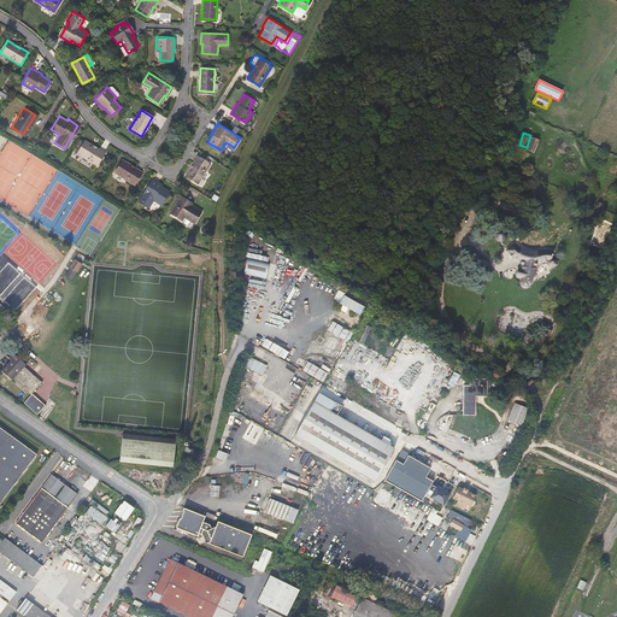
[(527,150),(533,153),(539,141),(532,137),(527,150)]
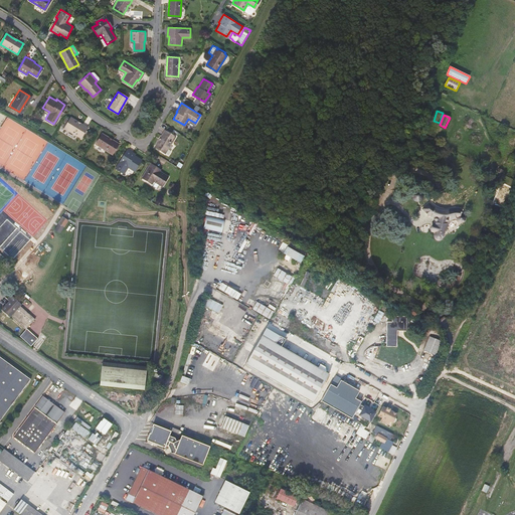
[(87,126),(70,116),(64,127),(80,136),(87,126)]
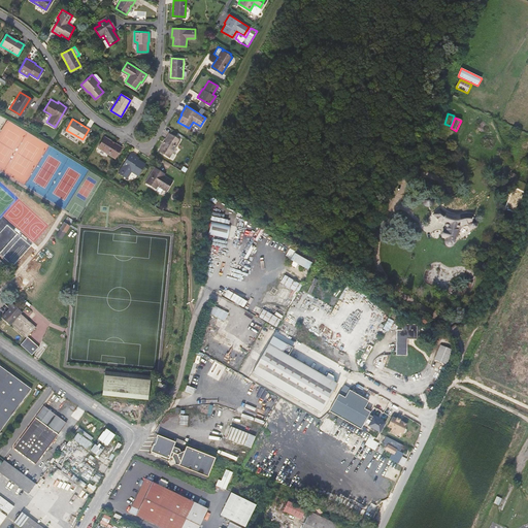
[(179,140),(169,134),(159,152),(169,158),(172,153),(179,140)]
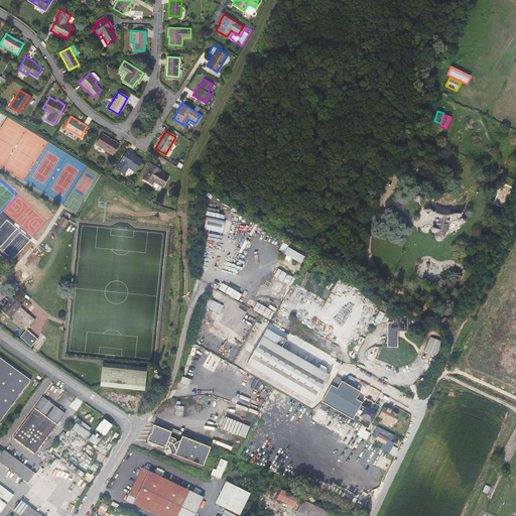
[(120,143),(103,134),(97,143),(113,153),(120,143)]
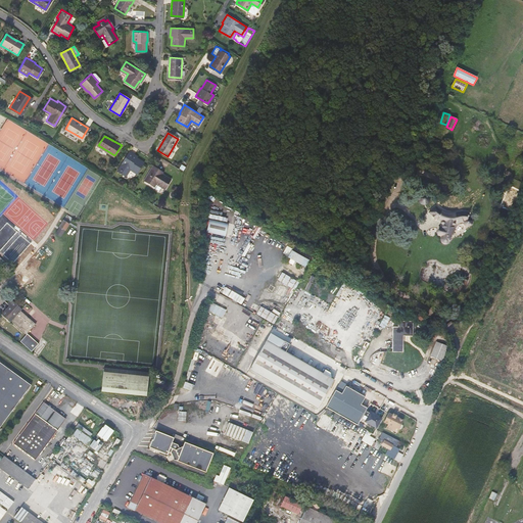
[(138,156),(130,151),(119,171),(126,176),(131,169),(138,173),(144,161),(138,157),(138,156)]
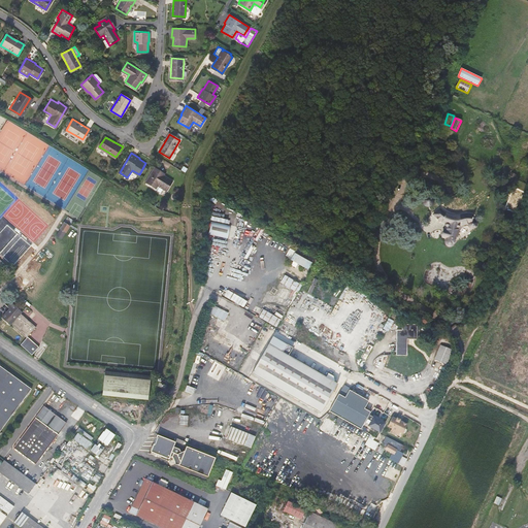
[(161,172),(155,168),(146,183),(155,189),(158,185),(163,188),(162,189),(163,189),(167,191),(169,188),(168,187),(169,186),(170,187),(173,182),(164,176),(160,174),(161,172)]
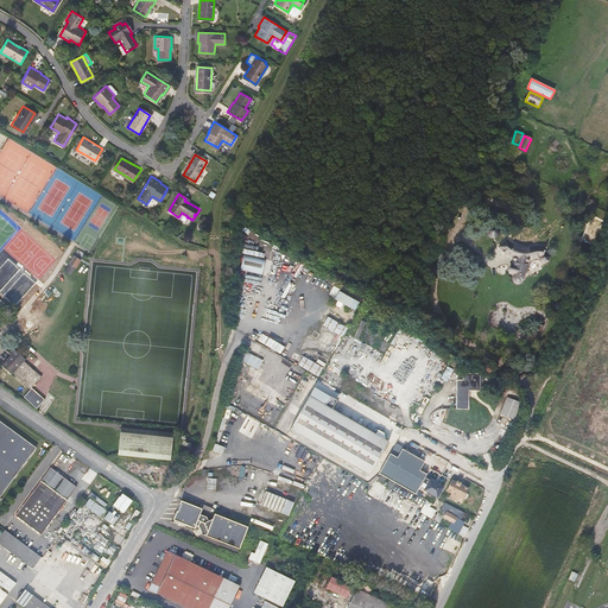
[(182,213),(178,217),(179,217),(178,219),(185,222),(188,217),(187,217),(188,216),(182,213)]
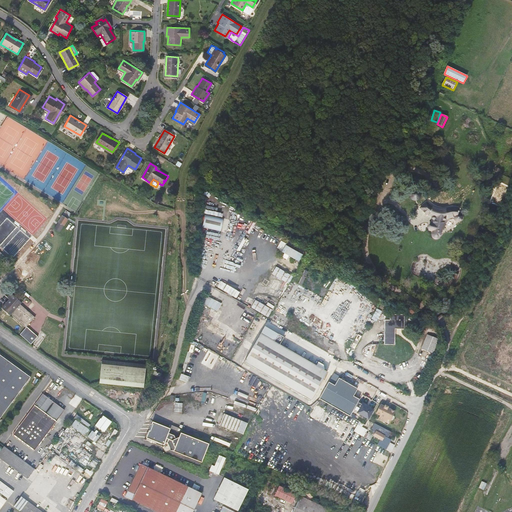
[(419,198),(419,197),(420,196),(420,195),(420,194),(420,193),(419,192),(418,191),(418,190),(416,190),(415,190),(414,190),(413,190),(412,190),(411,191),(410,192),(410,193),(410,194),(410,195),(410,197),(411,198),(411,199),(412,199),(413,200),(414,200),(416,200),(417,200),(418,199),(419,198)]
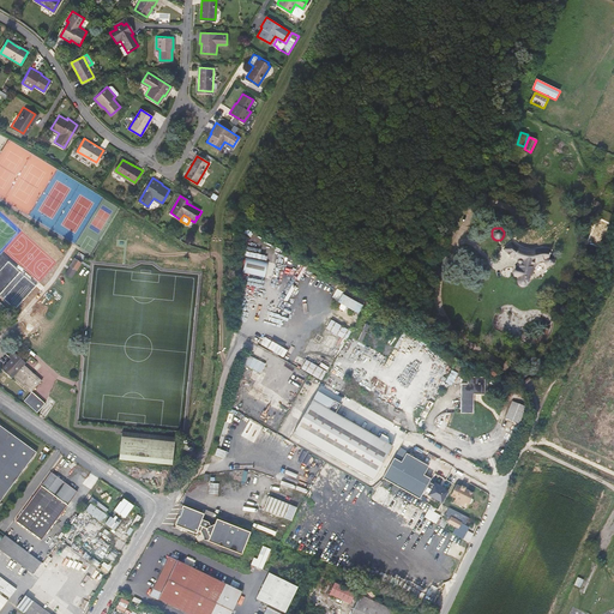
[(519,277),(518,281),(518,282),(519,283),(519,284),(521,286),(522,286),(523,286),(524,286),(525,286),(527,284),(527,283),(528,282),(530,269),(531,268),(533,265),(534,264),(536,262),(539,262),(540,260),(543,260),(545,260),(545,262),(545,263),(546,264),(547,265),(548,265),(549,265),(551,265),(552,265),(552,264),(553,263),(553,262),(553,260),(553,259),(553,258),(552,258),(552,257),(551,257),(549,257),(548,257),(549,251),(548,250),(546,250),(541,250),(539,250),(536,251),(535,251),(533,252),(529,252),(527,252),(522,251),(518,250),(516,248),(511,244),(505,250),(509,253),(510,254),(513,257),(519,260),(518,260),(518,262),(519,263),(523,263),(522,269),(516,268),(515,275),(519,277)]
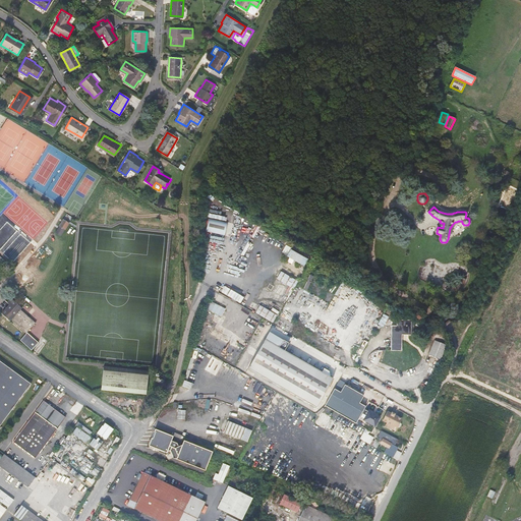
[(61,221),(58,219),(52,228),(57,231),(61,225),(62,225),(65,220),(62,218),(61,221)]
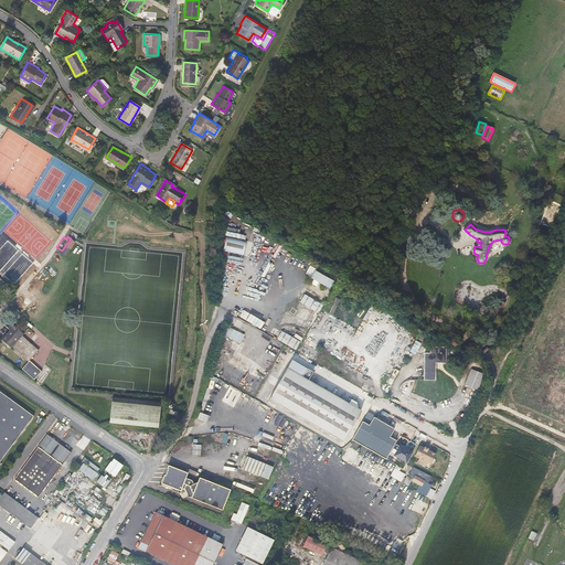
[(223,251),(243,256),(246,242),(226,236),(223,251)]
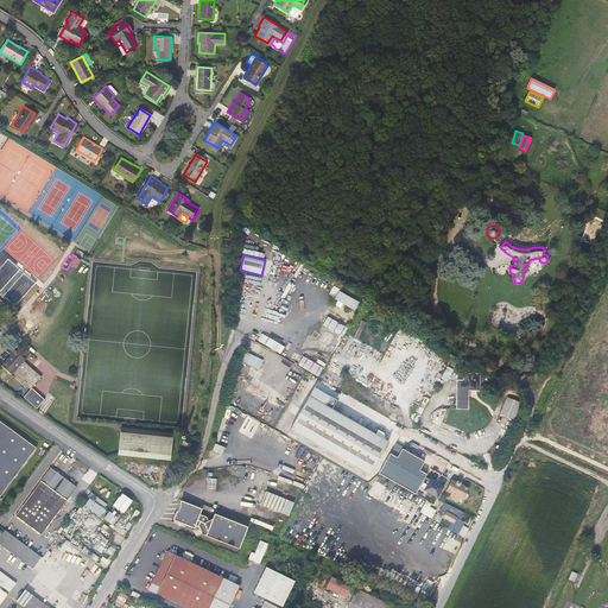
[(257,286),(260,276),(246,272),(242,283),(257,286)]
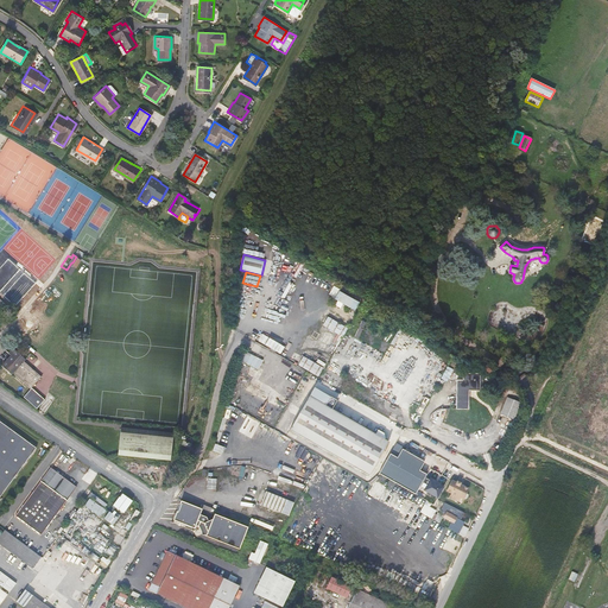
[(335,299),(355,311),(359,303),(339,291),(340,290),(334,286),(329,295),(335,298),(335,299)]
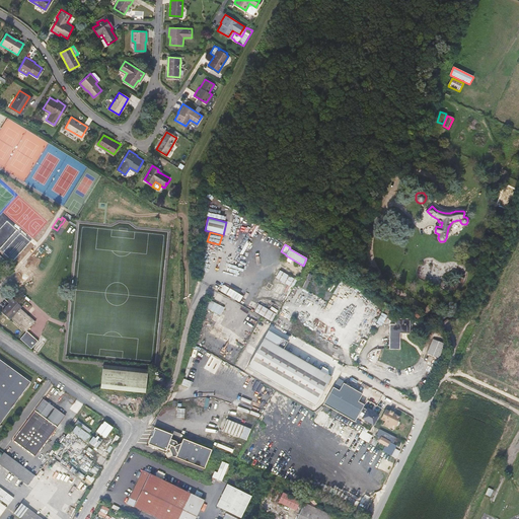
[(280,271),(276,278),(292,288),(297,281),(280,271)]
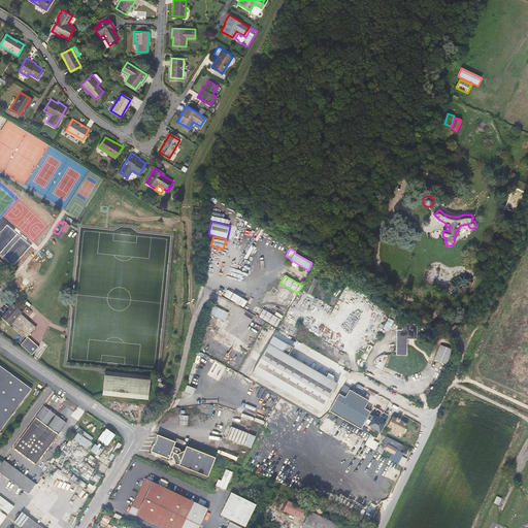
[(224,296),(243,307),(246,301),(228,290),(224,296)]
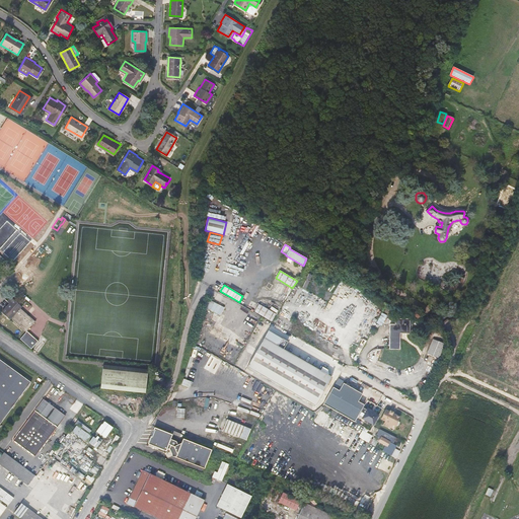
[(11,295),(9,298),(11,300),(10,302),(2,311),(9,318),(11,317),(25,329),(19,338),(30,348),(38,340),(26,330),(35,320),(20,307),(22,305),(11,295)]
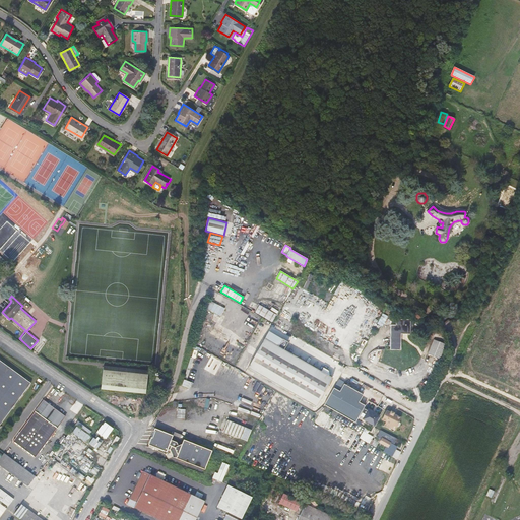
[(204,308),(220,316),(224,309),(208,300),(204,308)]
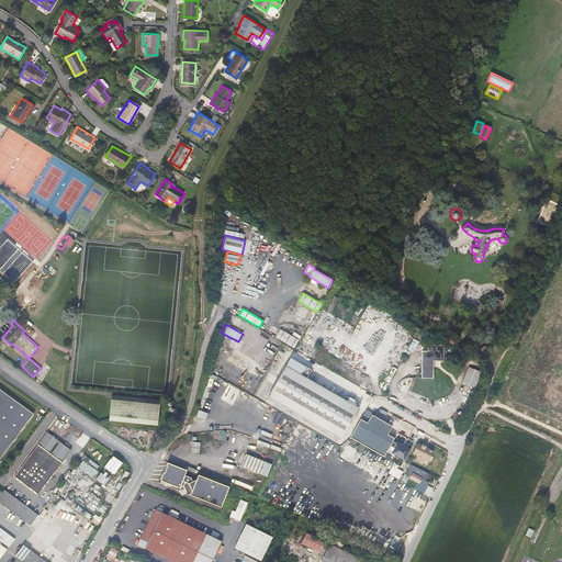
[(279,327),(274,336),(292,346),(296,337),(279,327)]
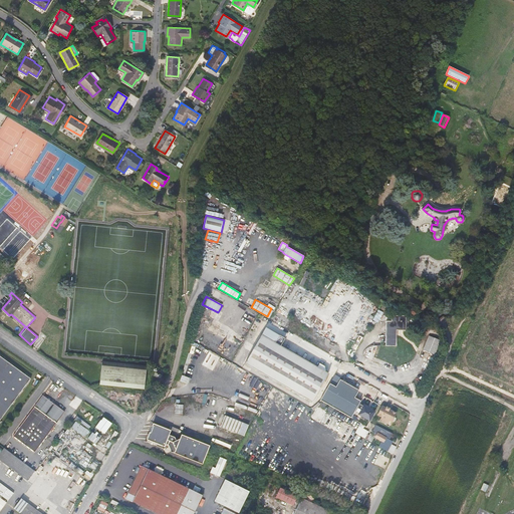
[(373,320),(379,322),(382,311),(377,309),(373,320)]
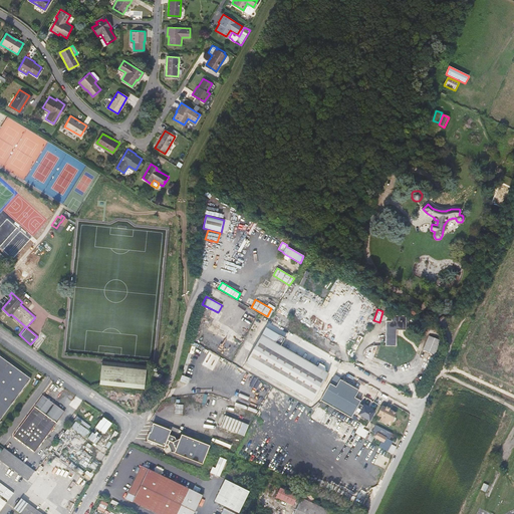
[(386,321),(386,346),(397,346),(397,330),(406,330),(406,316),(384,315),(384,321),(386,321)]
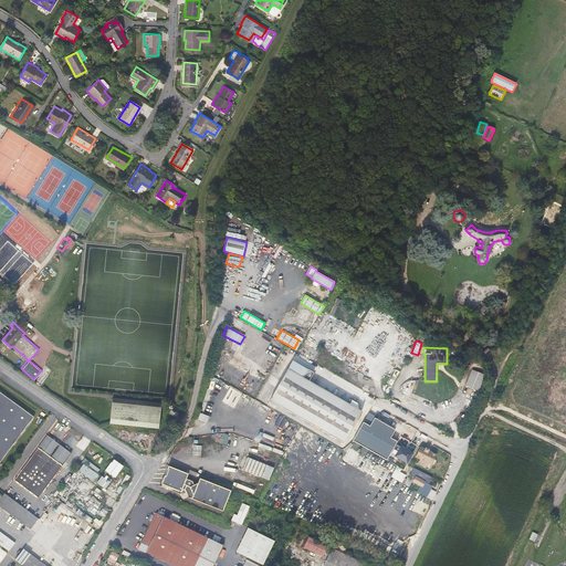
[(293,360),(270,400),(344,442),(362,411),(358,409),(349,405),(308,381),(314,373),(293,360)]
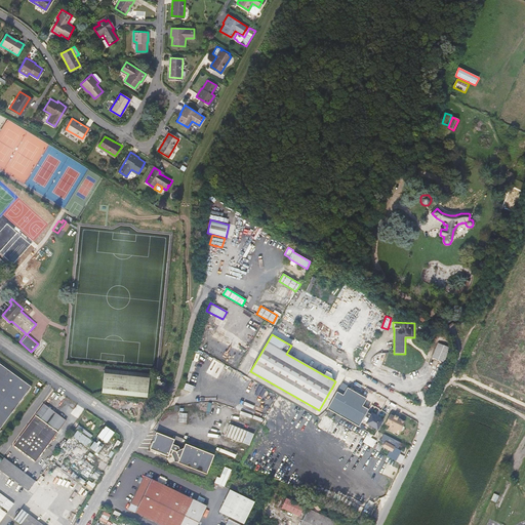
[(360,357),(363,359),(370,345),(367,342),(360,357)]
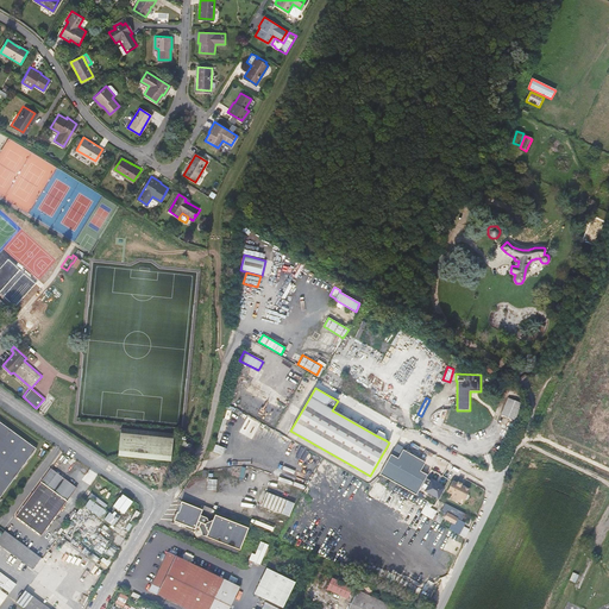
[(509,399),(502,415),(514,420),(521,403),(509,399)]
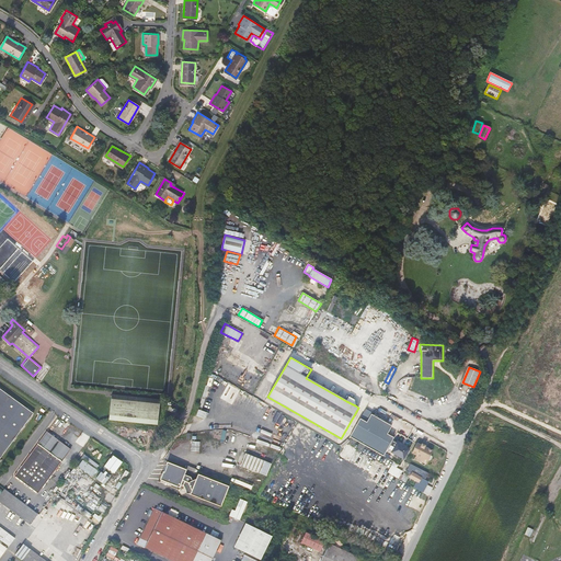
[(0,458),(34,412),(0,386),(0,458)]
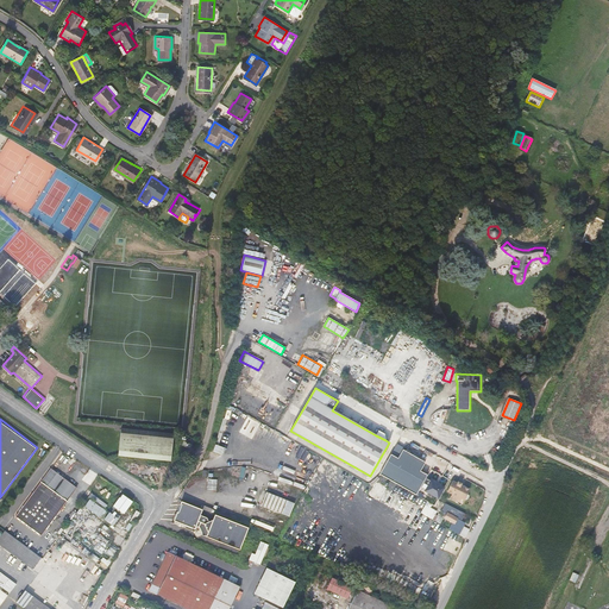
[(174,433),(121,428),(119,456),(171,462),(174,433)]
